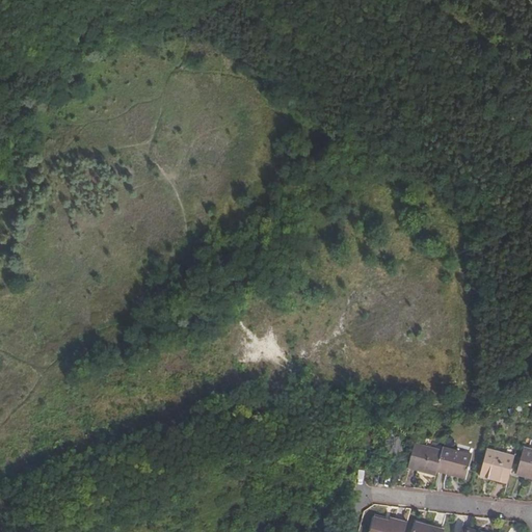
[(408,468),(435,476),(437,472),(442,452),(415,444),(408,468)]
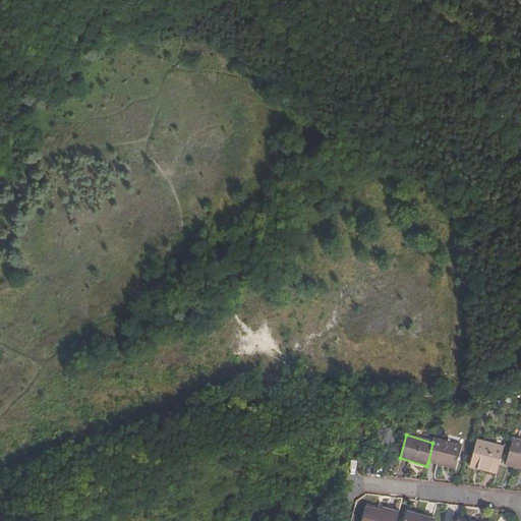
[(463,447),(433,440),(432,443),(428,462),(456,469),(463,447)]
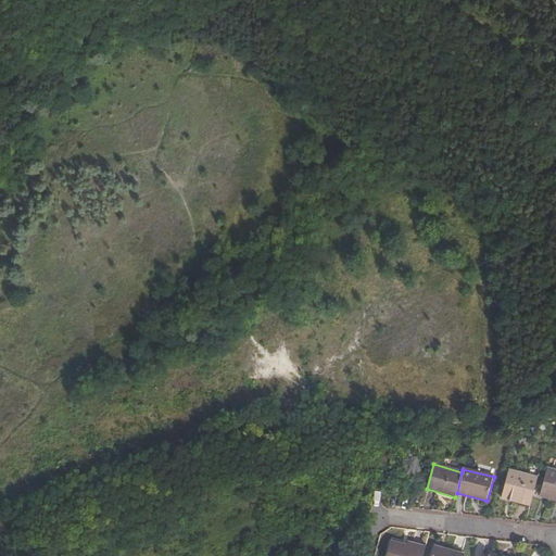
[(555,470),(547,469),(540,496),(555,501),(555,497),(555,470)]
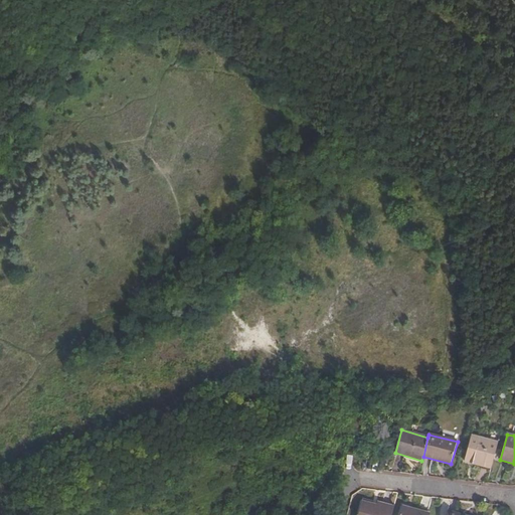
[(492,468),(499,443),(472,436),(466,460),(476,462),(476,464),(492,468)]
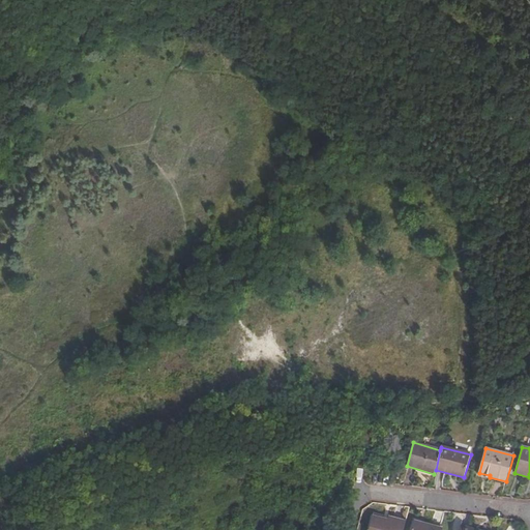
[(369,529),(403,529),(406,520),(390,516),(389,519),(388,522),(373,518),(369,529)]
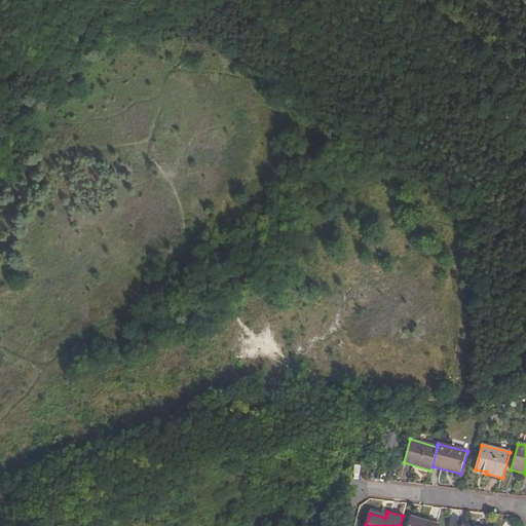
[(439,525),(440,525),(411,517),(408,525),(439,525)]
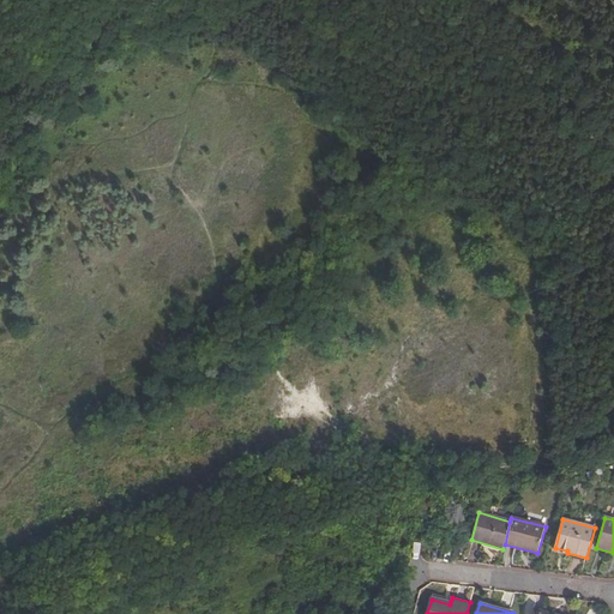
All buildings are outlined.
